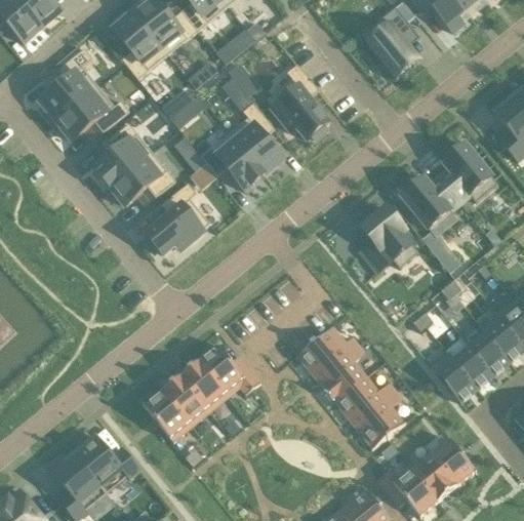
[(0,0),(0,25),(5,22),(24,42),(42,27),(18,0),(0,0)]
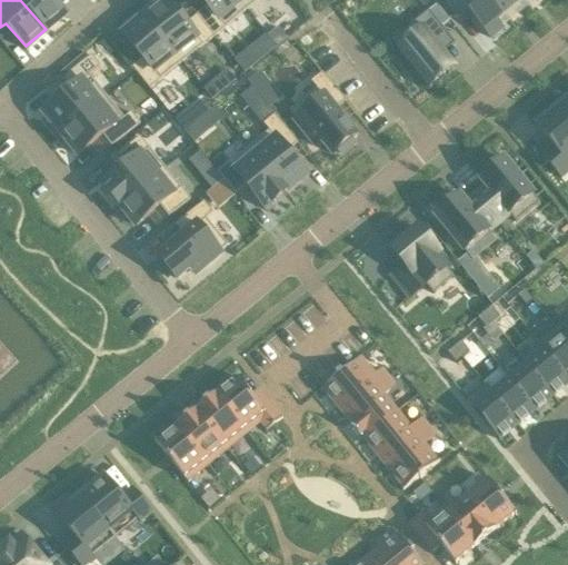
[(20,0),(46,29),(65,11),(55,0),(20,0)]
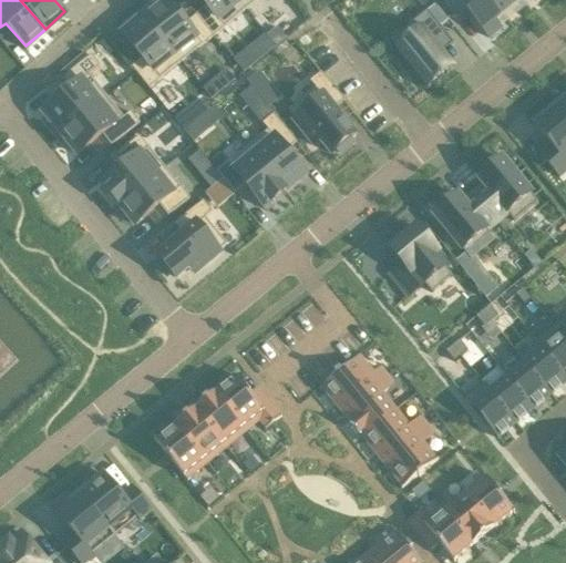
[(154,0),(143,9),(146,12),(144,14),(181,60),(213,33),(195,12),(185,20),(168,0),(161,0),(160,1),(158,0),(154,0)]
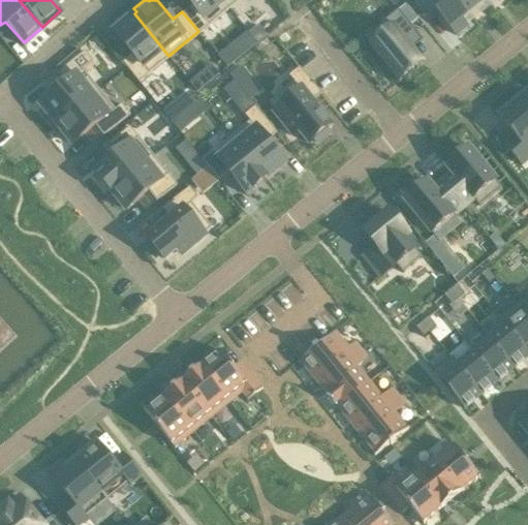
[(189,0),(192,3),(182,11),(198,31),(228,7),(222,0),(189,0)]
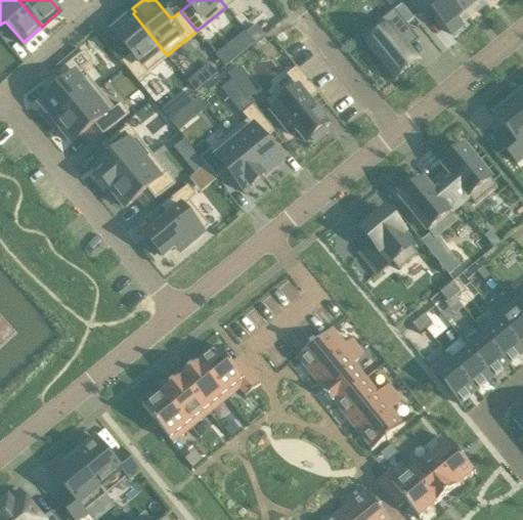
[(408,0),(421,14),(430,6),(451,32),(462,24),(456,16),(464,11),(454,0),(408,0)]
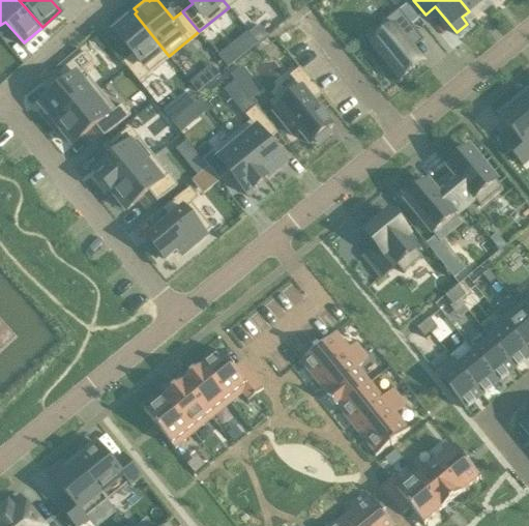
[(460,0),(469,11),(482,0),(460,0)]
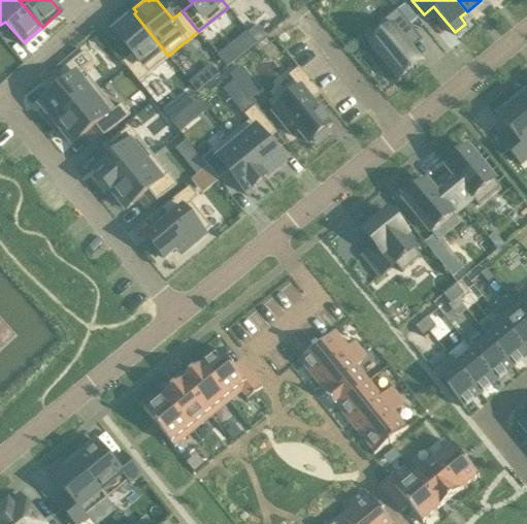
[(397,7),(363,34),(380,55),(380,56),(387,65),(388,65),(398,77),(421,59),(402,36),(414,27),(397,7)]
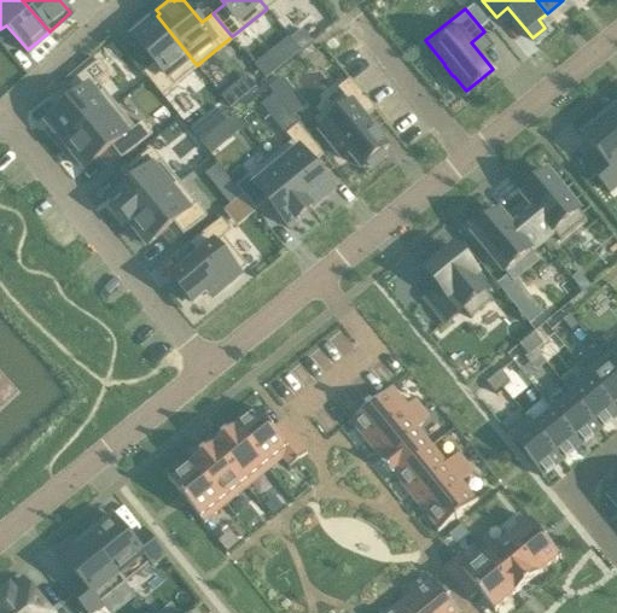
[(157,16),(133,35),(155,60),(143,70),(162,93),(197,65),(157,16)]
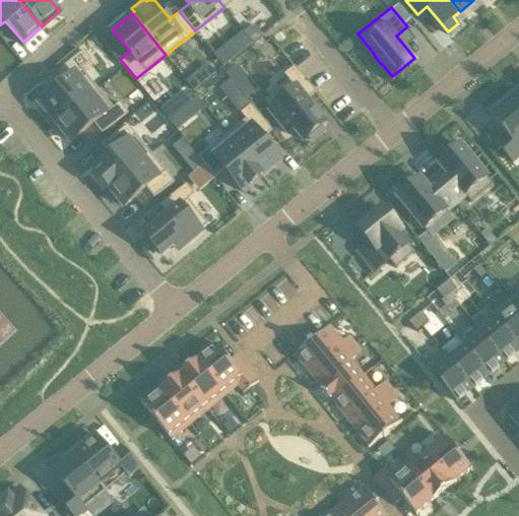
[(256,24),(247,33),(252,40),(261,31),(256,24)]
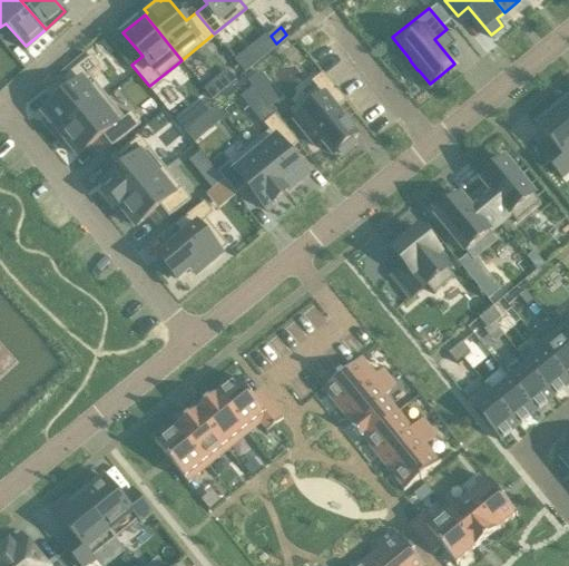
[(267,33),(236,59),(244,70),(276,45),(267,33)]
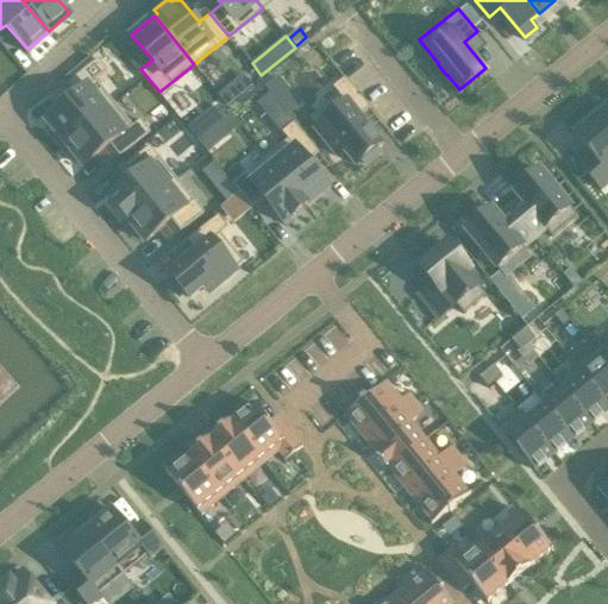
[(76,93),(46,117),(51,123),(48,126),(61,143),(113,100),(95,77),(107,68),(98,56),(67,81),(76,93)]
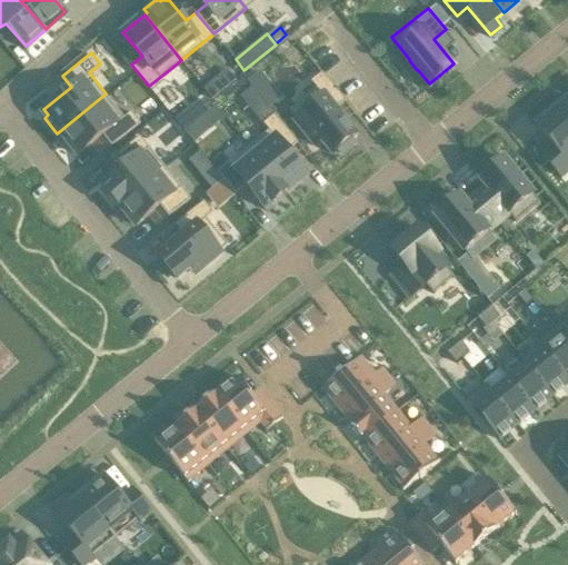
[(227,67),(202,86),(211,97),(235,77),(227,67)]
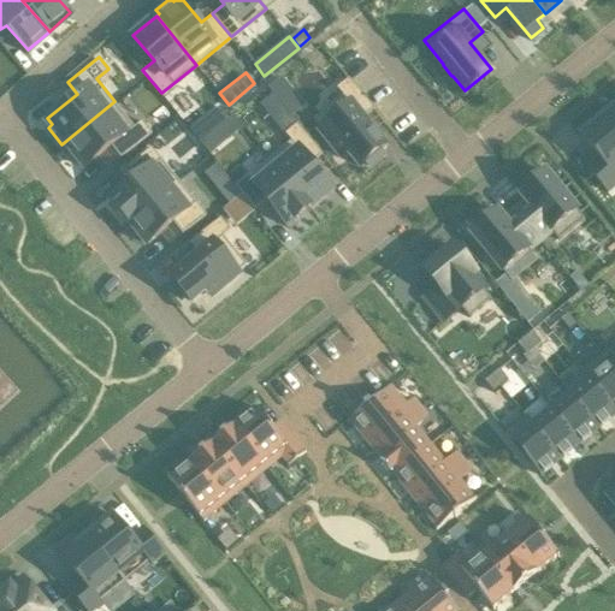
[(279,75),(267,84),(273,93),(285,82),(279,75)]
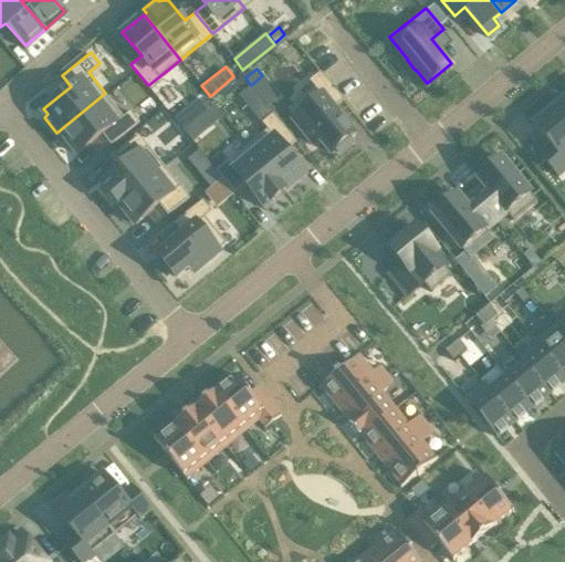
[(314,85),(288,107),(306,132),(312,127),(331,149),(335,146),(338,149),(352,139),(348,135),(353,132),(334,108),(344,100),(320,70),(309,79),(314,85)]
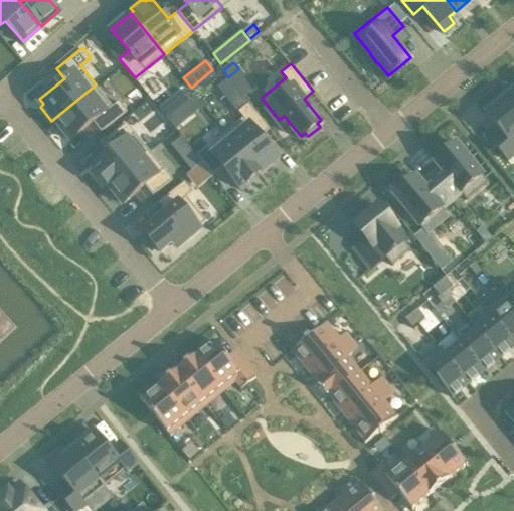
[(227,76),(217,84),(225,94),(235,86),(227,76)]
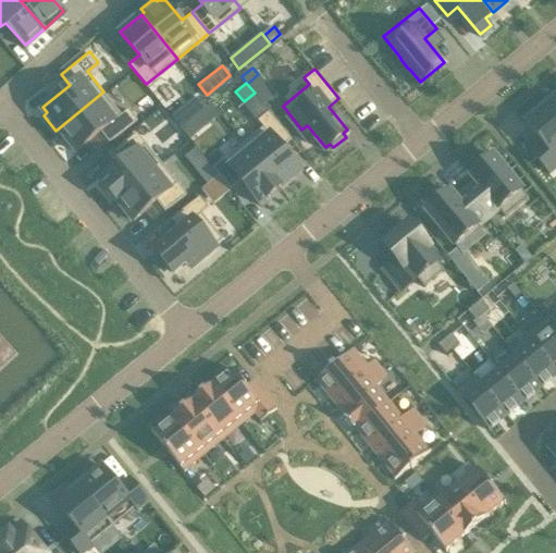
[(103,91),(56,131),(69,146),(72,144),(76,149),(100,131),(109,140),(136,118),(127,107),(121,112),(103,91)]
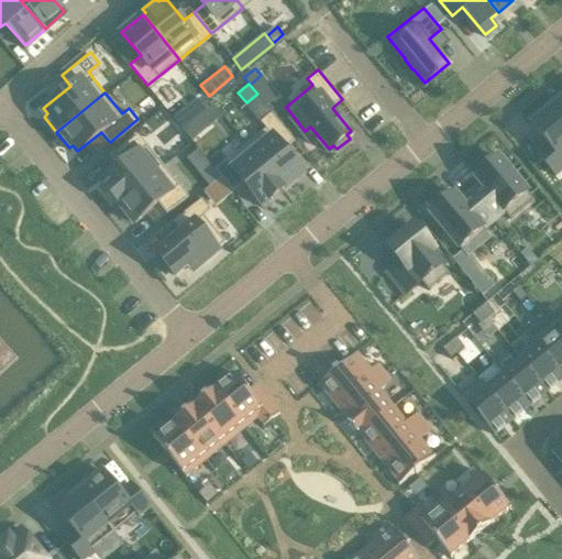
[(209,107),(200,113),(209,124),(221,113),(213,102),(209,107)]
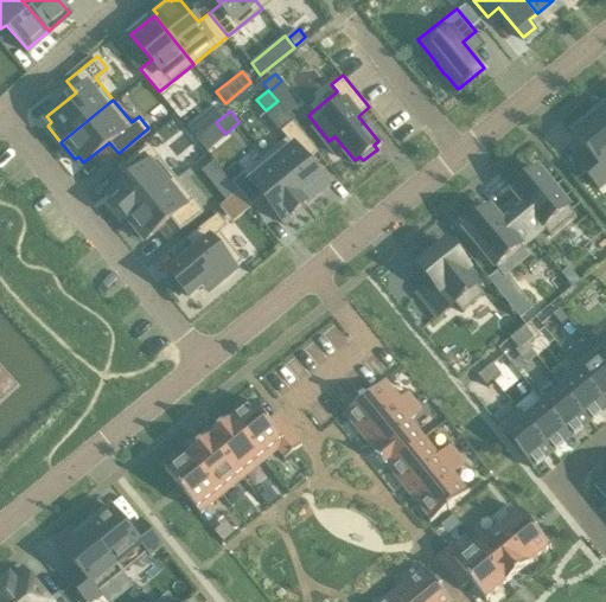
[(605,121),(598,110),(572,132),(589,153),(579,162),(598,186),(605,179),(605,121)]
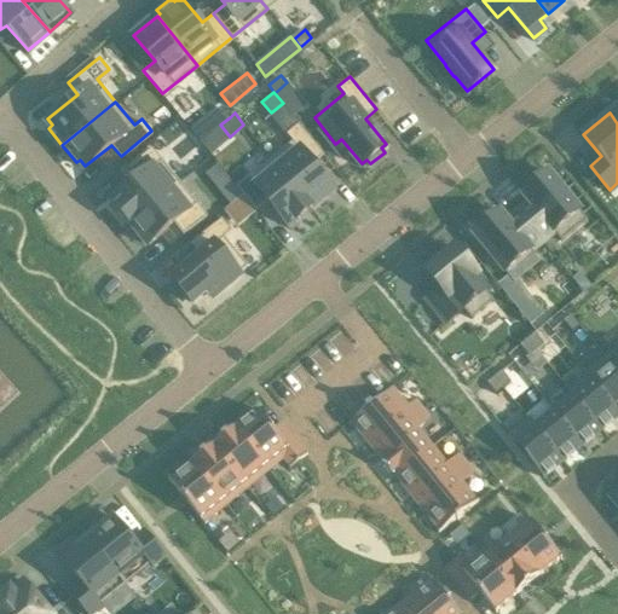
[(292,139),(270,156),(310,206),(333,187),(312,162),(323,152),(298,121),(286,131),(292,139)]
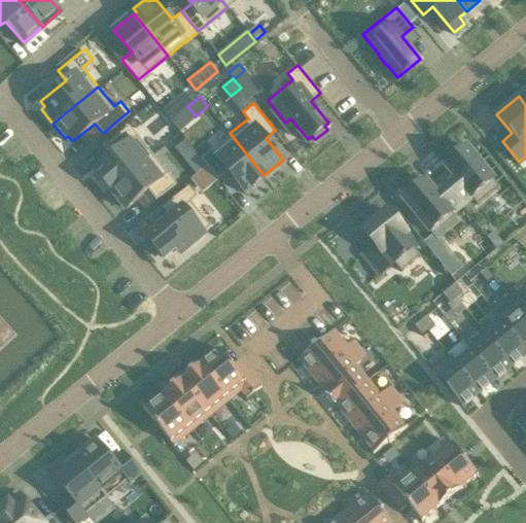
[(169,104),(160,112),(168,121),(177,114),(169,104)]
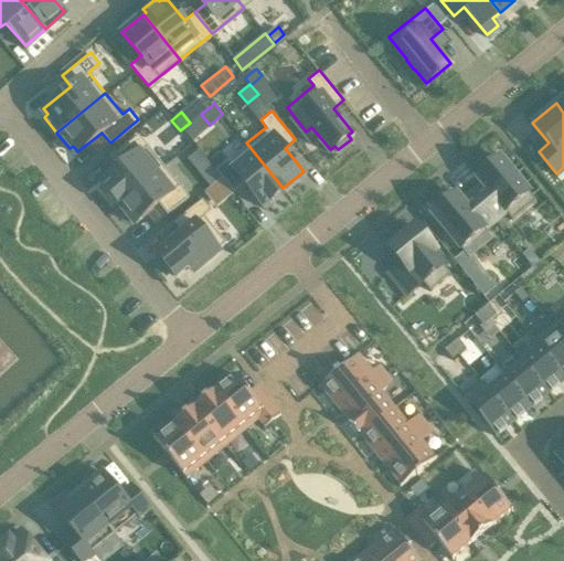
[(125,161),(102,180),(118,201),(163,163),(138,133),(116,150),(125,161)]
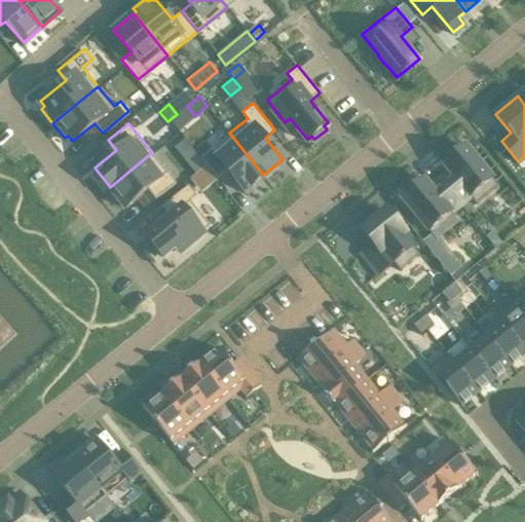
[(229,133),(200,156),(217,177),(227,169),(245,190),(263,175),(229,133)]
